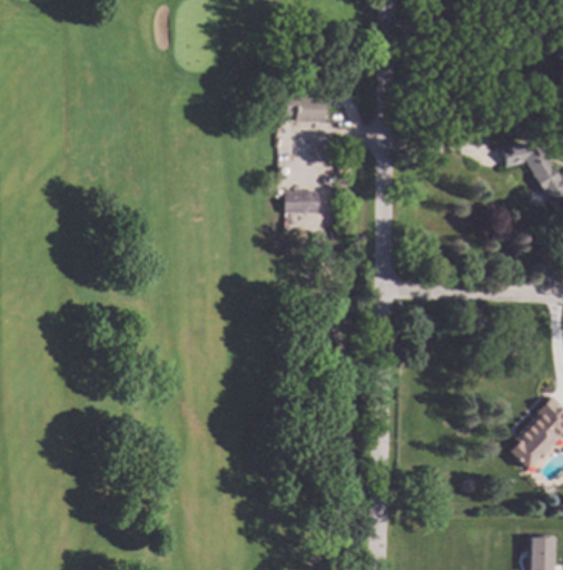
[(327,121),(298,121),(298,115),(288,115),(288,114),(288,95),(328,96),(327,121)]
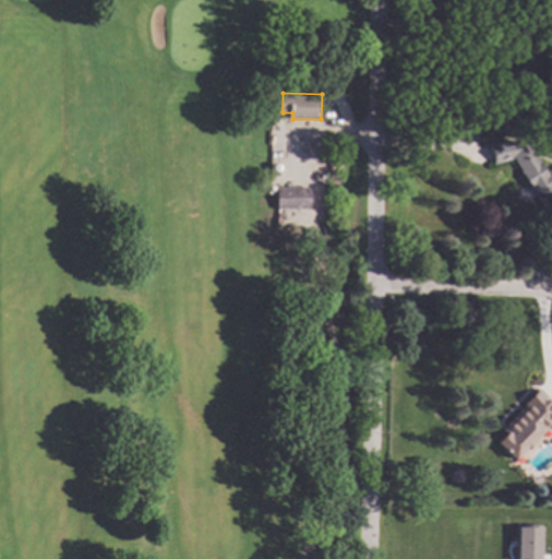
[(549,171),(551,170),(551,205),(548,207),(518,159),(499,165),(493,146),(517,141),(518,146),(530,141),(549,171)]
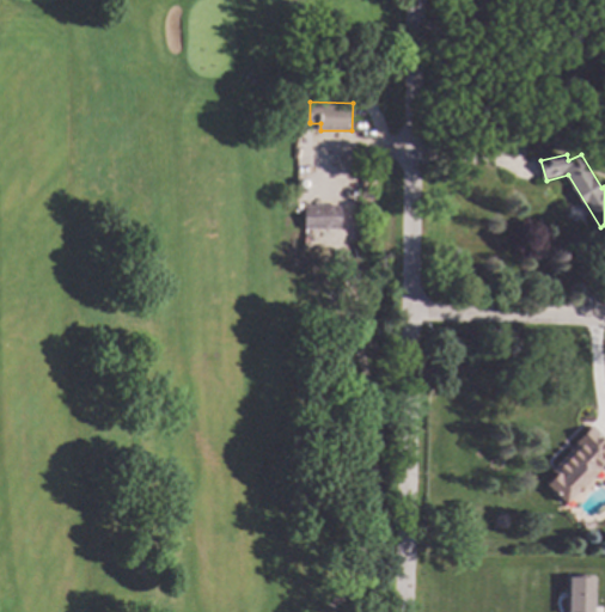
[(343,228),(310,228),(307,228),(307,204),(343,204),(343,228)]
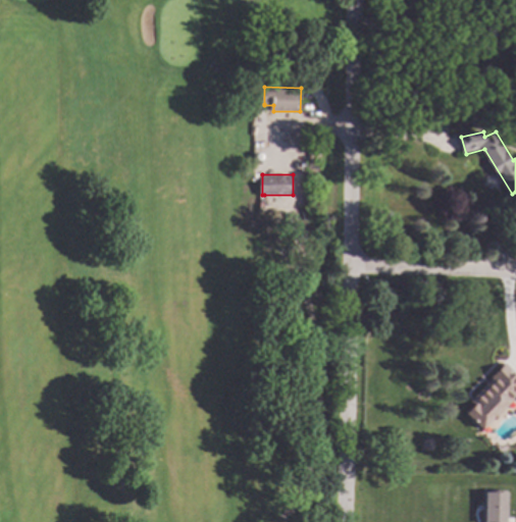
[(515,395),(482,428),(466,411),(496,382),(491,377),(506,362),(515,372),(515,395)]
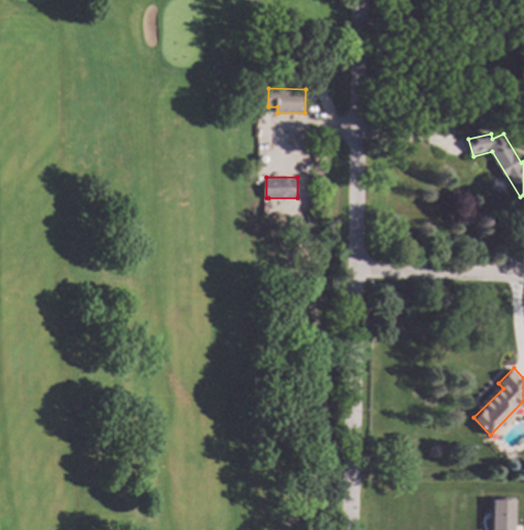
[(442,447),(443,452),(440,457),(435,458),(432,454),(431,448),(434,445),(439,444),(442,447)]
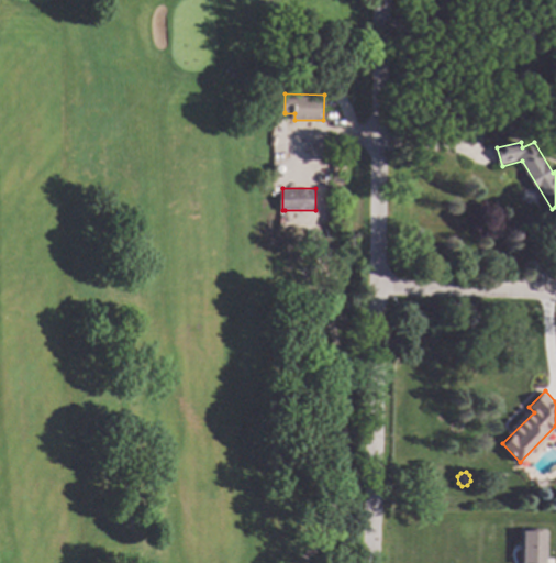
[(548,530),(546,562),(522,562),(523,529),(548,530)]
